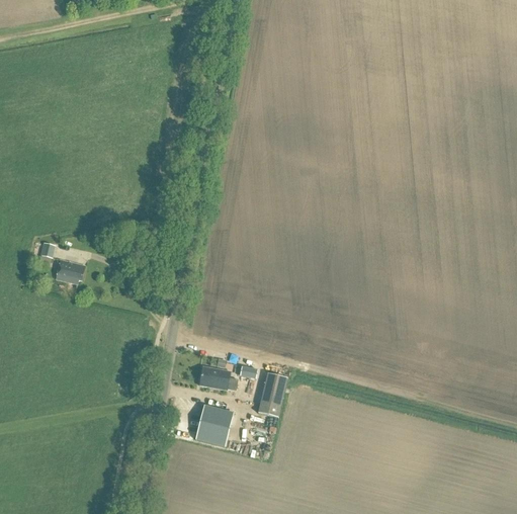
[(42,241),(39,254),(52,257),(55,244),(42,241)]
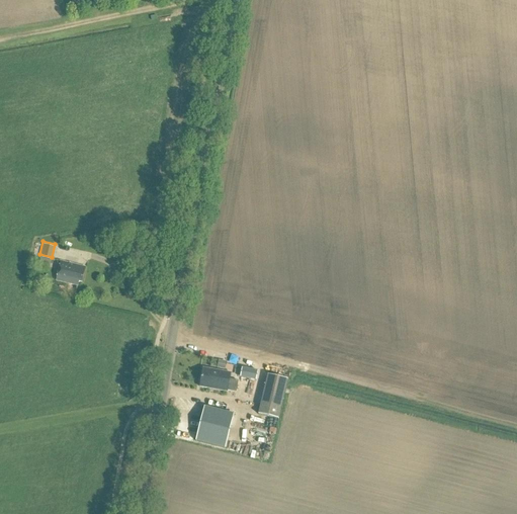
[(61,258),(60,264),(56,277),(77,282),(78,278),(81,278),(84,264),(61,258)]
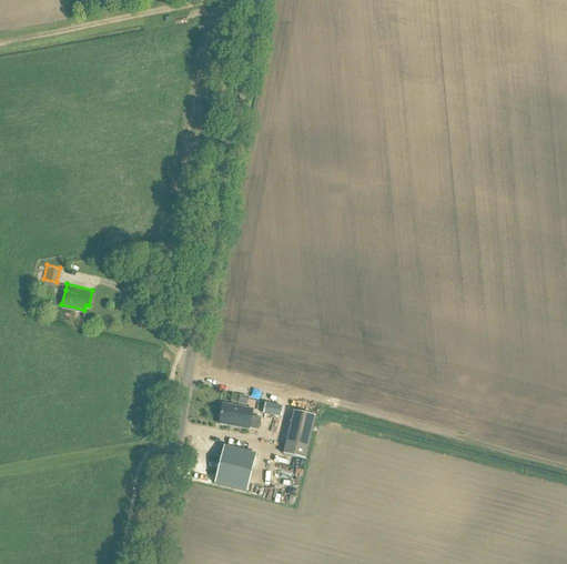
[(245,402),(247,393),(239,391),(236,400),(245,402)]
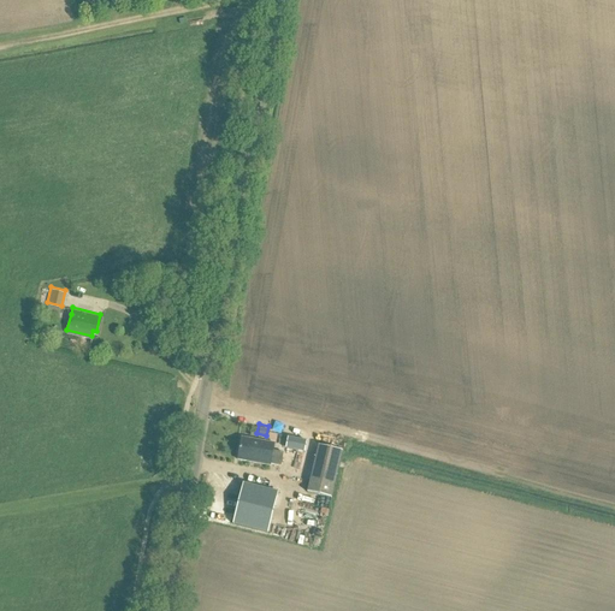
[(284,445),(302,448),(305,435),(285,433),(284,445)]
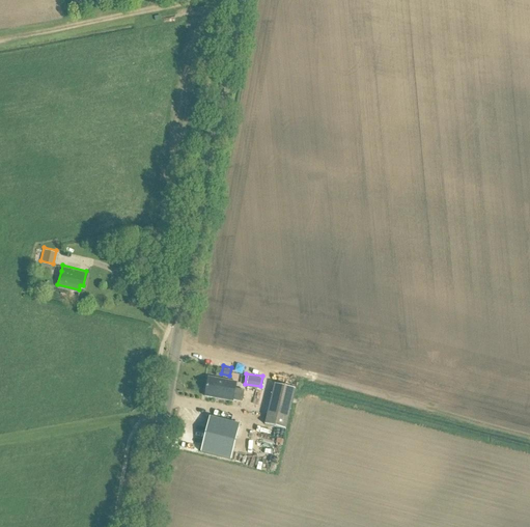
[(234,386),(235,380),(207,375),(204,393),(232,398),(232,397),(241,399),(244,387),(234,386)]
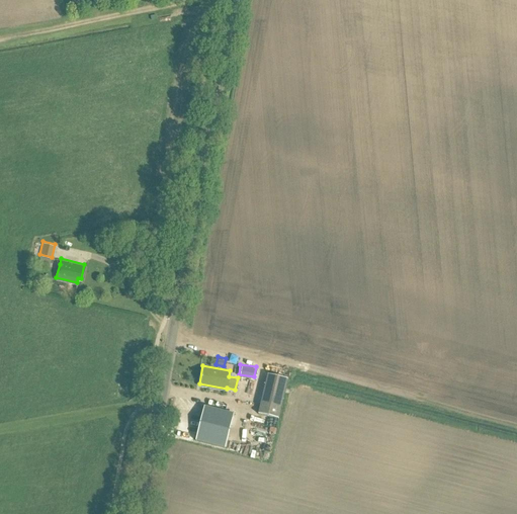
[(267,371),(258,411),(277,416),(287,376),(267,371)]
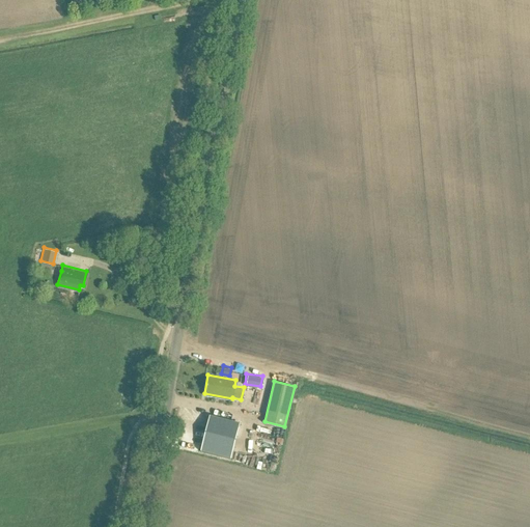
[(239,422),(208,414),(199,449),(230,456),(239,422)]
